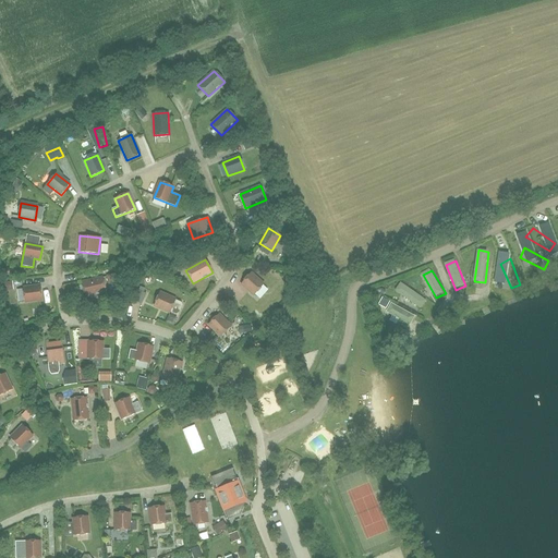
[(254,295),(264,284),(251,274),(241,284),(254,295)]
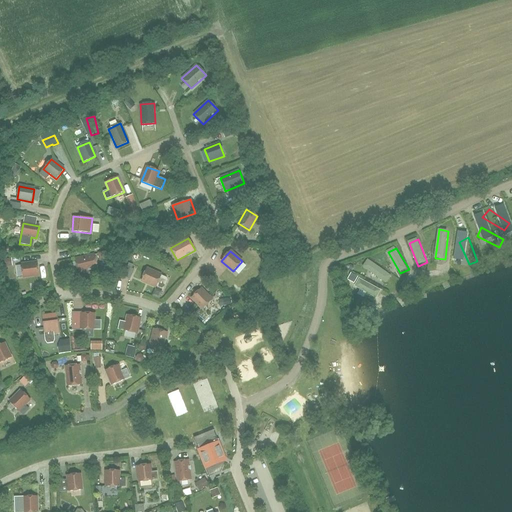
[(78,272),(97,268),(94,254),(75,259),(78,272)]
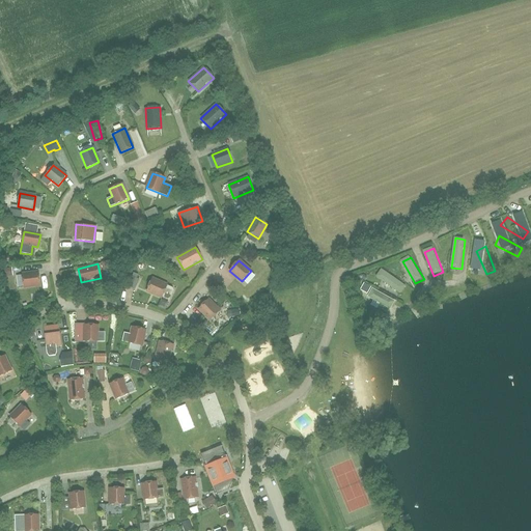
[(408,286),(383,270),(378,278),(402,294),(408,286)]
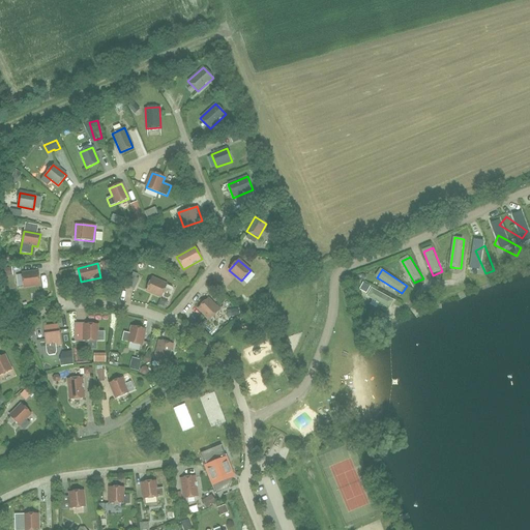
[(24,287),(39,285),(38,271),(22,273),(24,287)]
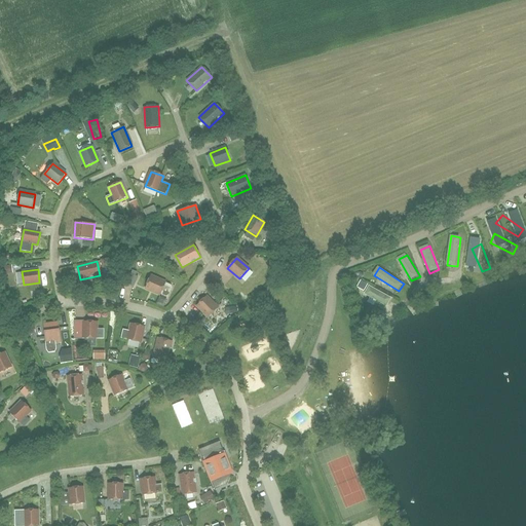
[(130,274),(126,284),(134,287),(138,277),(130,274)]
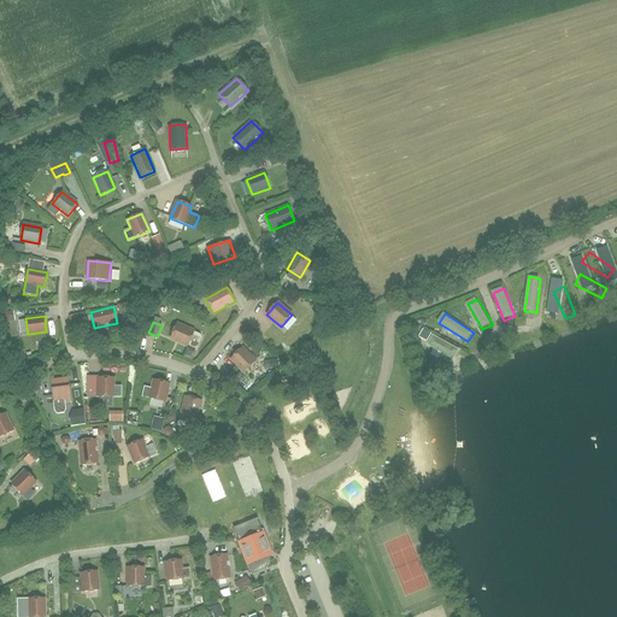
[(188,346),(194,331),(176,324),(170,339),(188,346)]
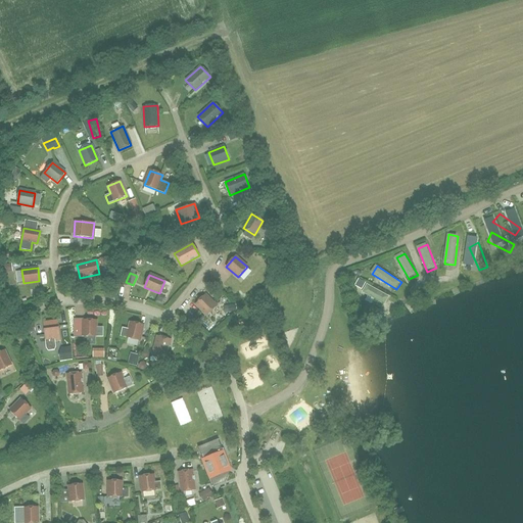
[(365,282),(359,279),(355,284),(362,288),(365,282)]
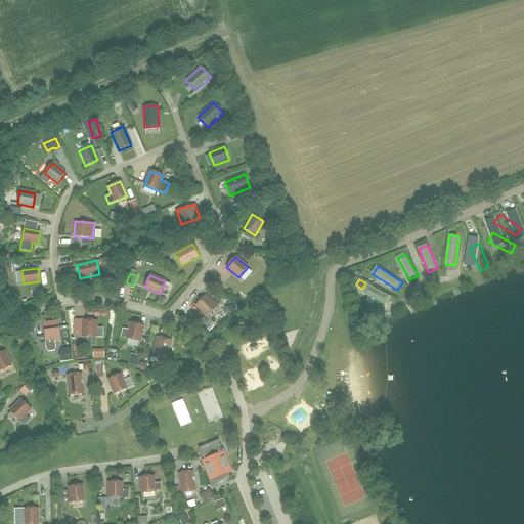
[(393,298),(369,286),(364,294),(388,306),(393,298)]
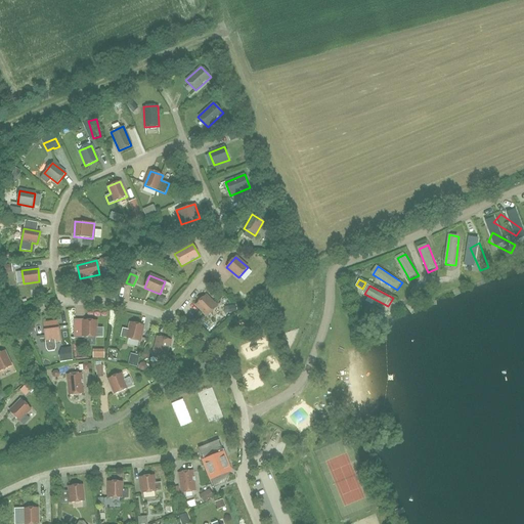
[(207,316),(217,307),(206,295),(195,305),(207,316)]
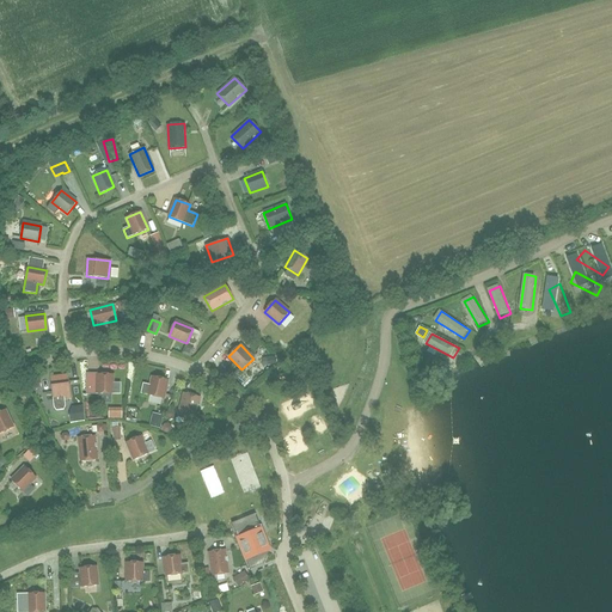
[(112,384),(112,374),(97,374),(97,378),(86,378),(85,395),(97,395),(97,393),(112,393),(120,393),(120,384),(112,384)]
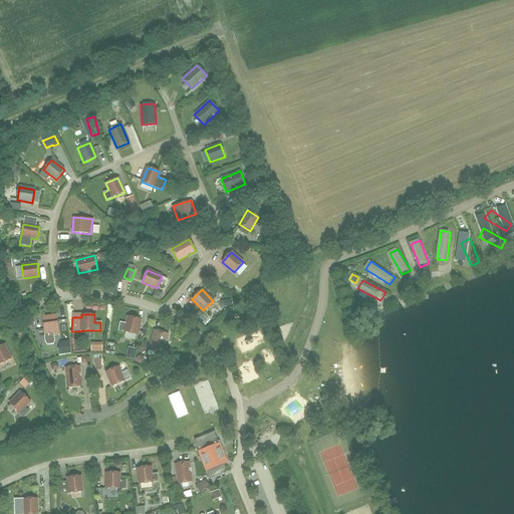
[(47,344),(53,344),(54,340),(54,334),(59,334),(56,315),(42,317),(45,341),(47,344)]
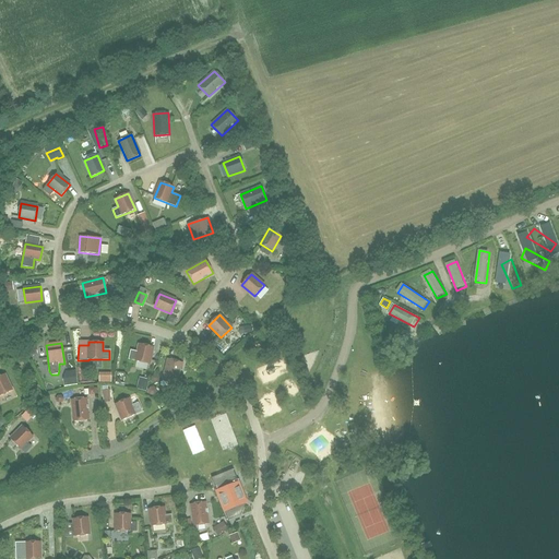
[(149,364),(153,347),(139,344),(137,353),(131,351),(129,359),(135,360),(149,364)]
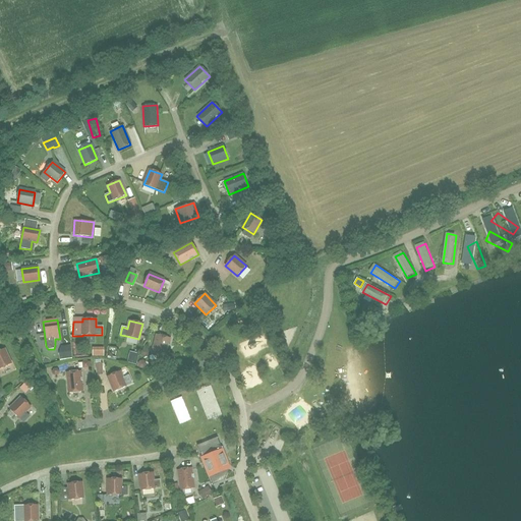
[(165,358),(170,338),(157,335),(151,354),(165,358)]
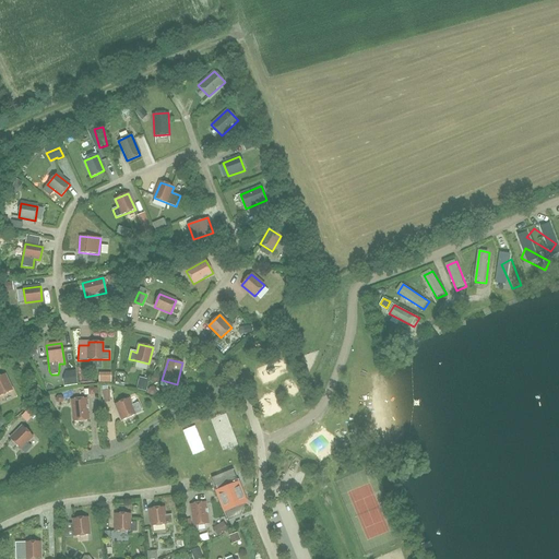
[(0,395),(12,390),(4,375),(0,376),(0,395)]
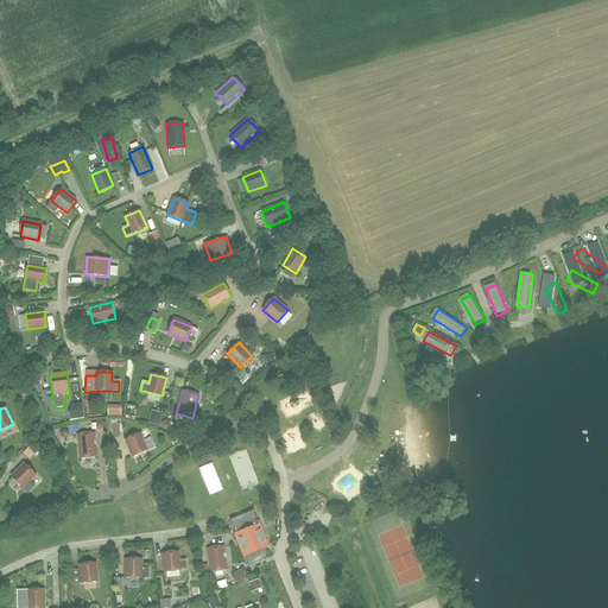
[(80,458),(96,457),(94,434),(77,435),(80,458)]
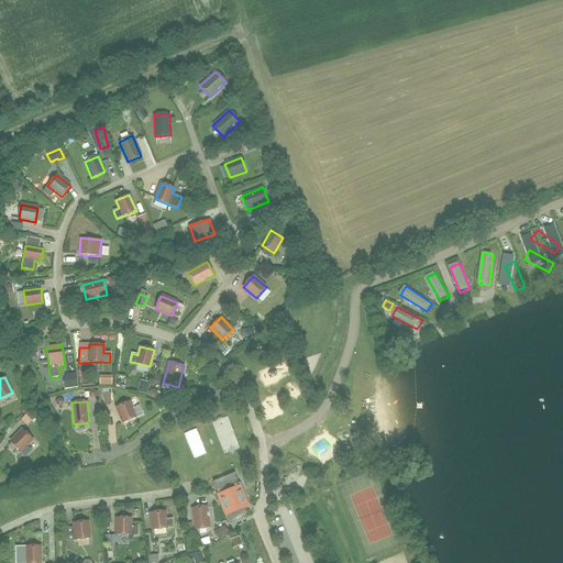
[(133,409),(130,401),(117,407),(123,423),(136,417),(142,415),(139,406),(133,409)]
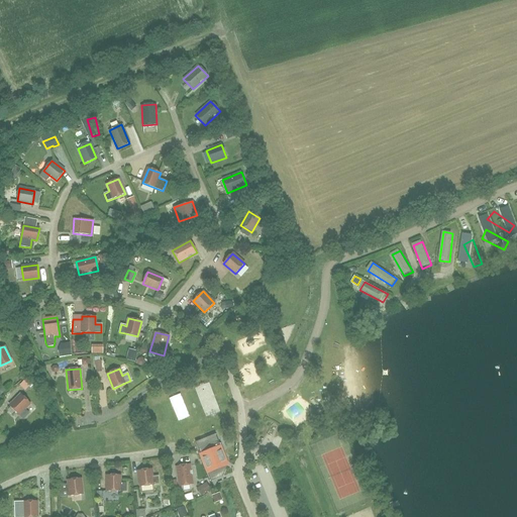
[(23,419),(29,413),(24,409),(30,404),(20,394),(9,406),(23,419)]
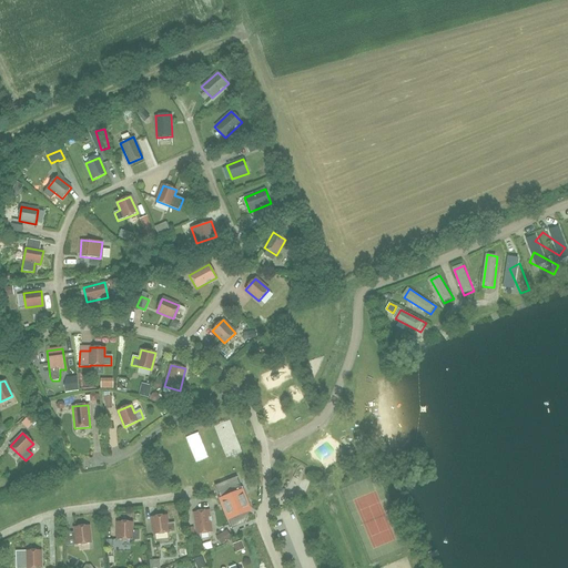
[(243,510),(246,509),(246,507),(249,506),(236,477),(214,486),(220,499),(232,528),(235,526),(243,510)]
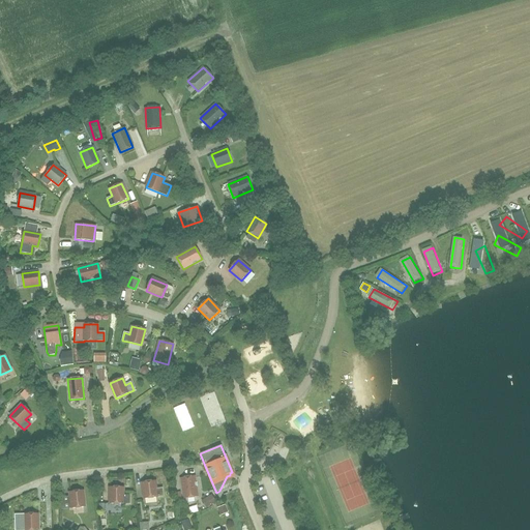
[(183,499),(198,497),(195,476),(180,478),(183,499)]
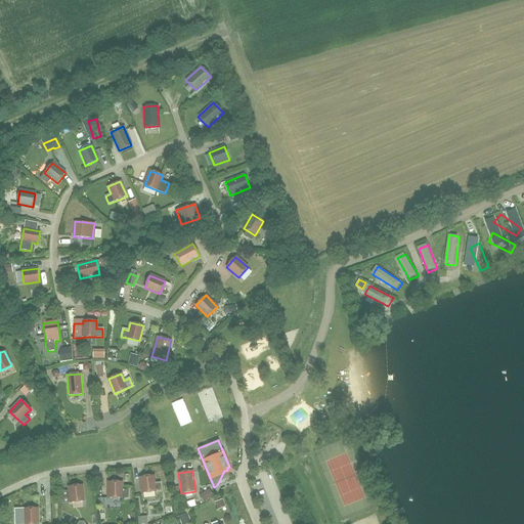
[(155,483),(154,476),(140,477),(142,493),(162,490),(161,482),(155,483)]
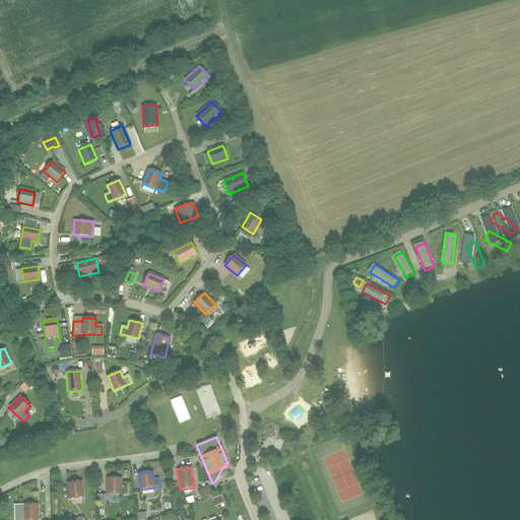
[(127,494),(127,485),(121,485),(121,478),(108,478),(108,494),(127,494)]
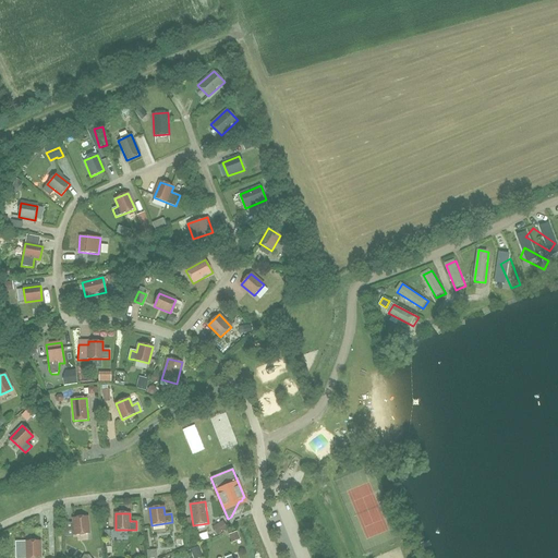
[(75,535),(89,534),(87,517),(73,518),(75,535)]
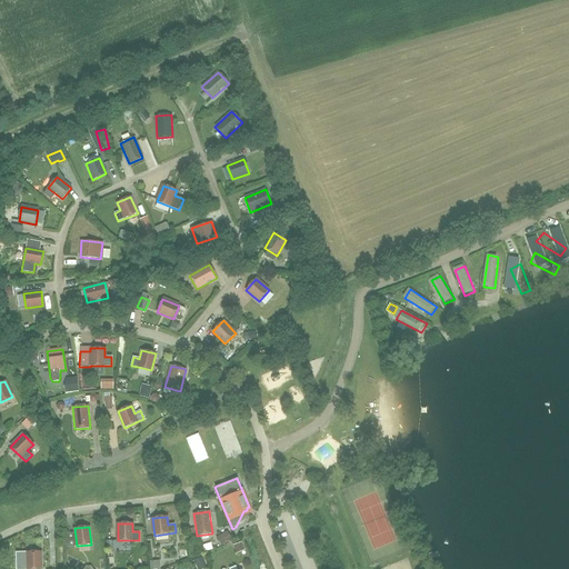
[(221,546),(232,539),(228,531),(217,538),(221,546)]
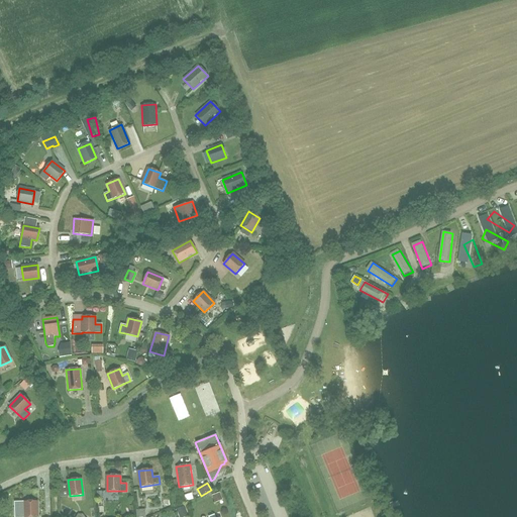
[(23,516),(37,516),(37,502),(23,502),(23,516)]
